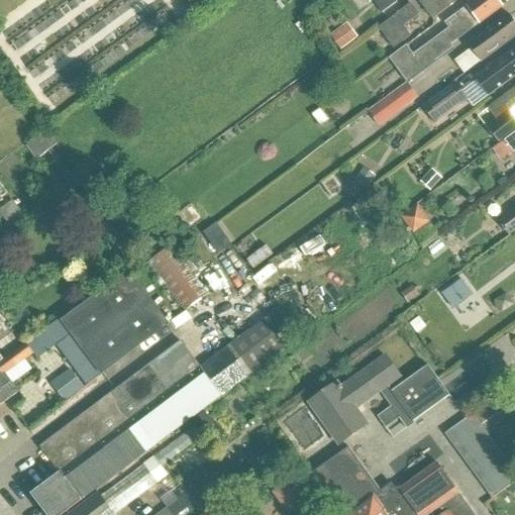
[(449,42),(502,5),(498,0),(471,0),(442,21),(446,26),(411,53),(405,43),(387,57),(406,82),(452,47),(449,42)]
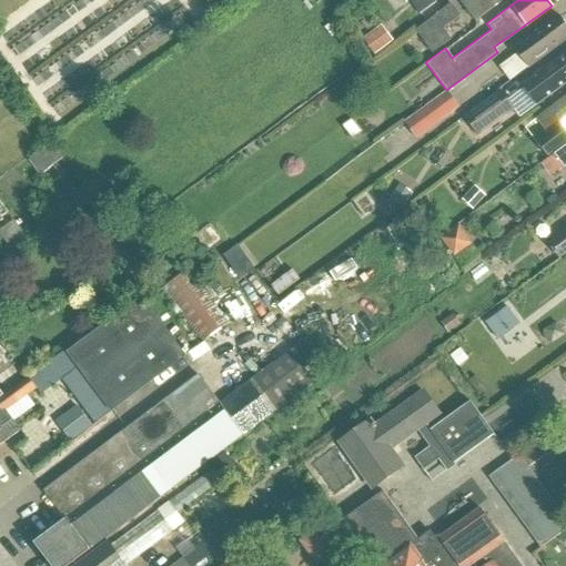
[(460,0),(474,20),(499,0),(460,0)]
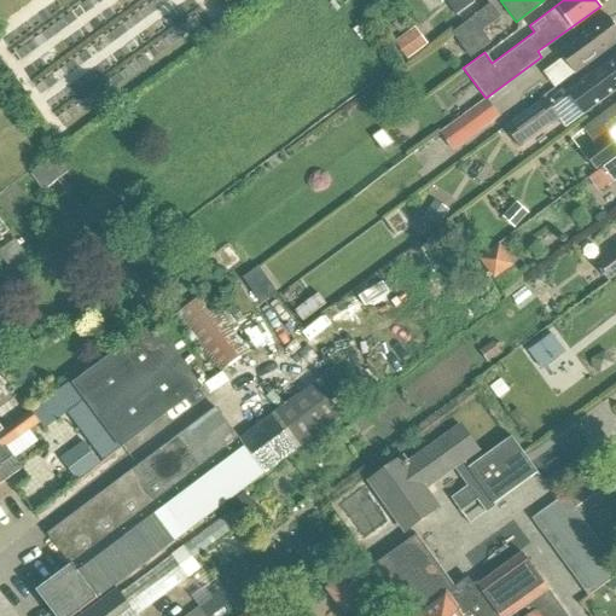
[(489,3),(451,32),(470,56),(489,41),(481,30),(500,16),(489,3)]
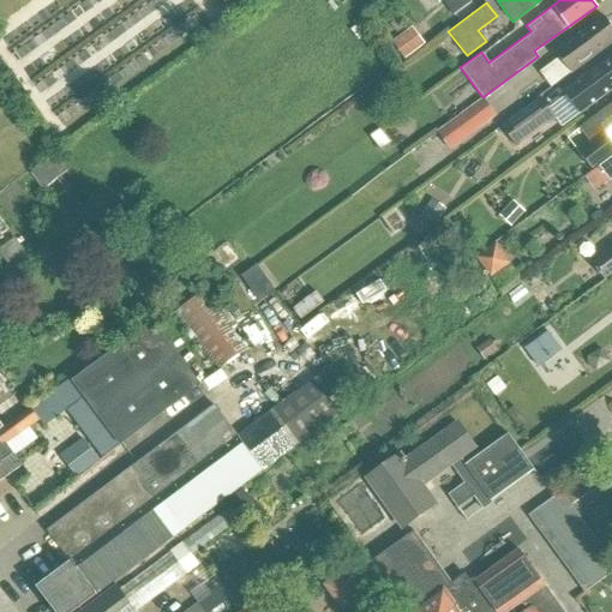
[(570,72),(611,41),(611,30),(601,16),(555,52),(570,72)]
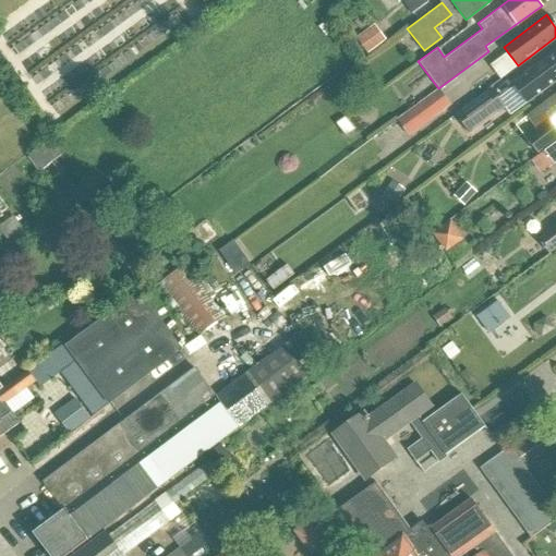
[(365,52),(384,38),(373,24),(354,37),(365,52)]
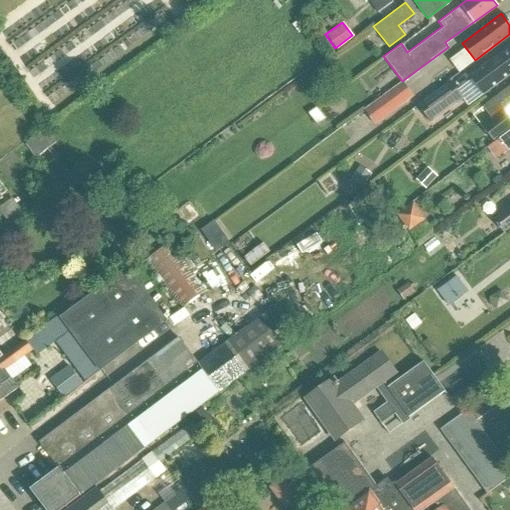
[(483,93),(509,72),(509,45),(470,76),(483,93)]
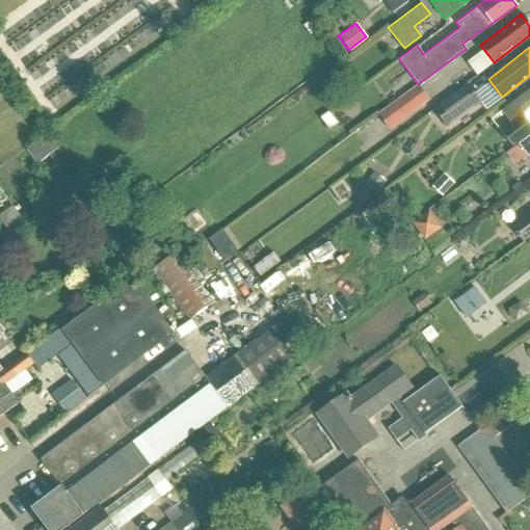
[(446,126),(480,101),(467,83),(432,108),(446,126)]
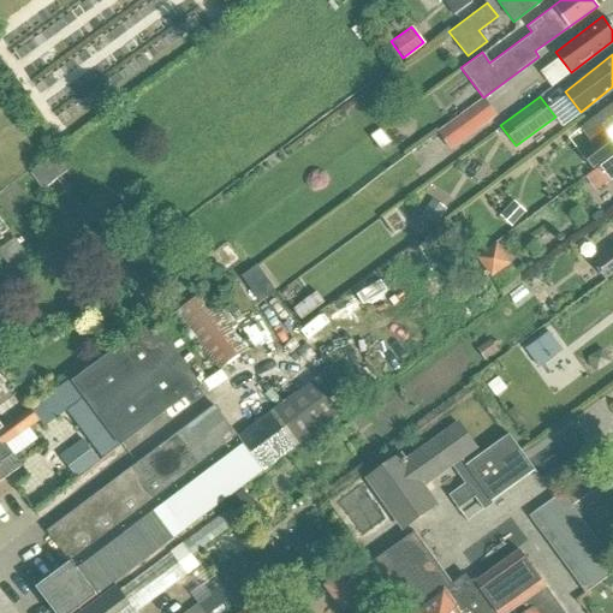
[(448,149),(495,114),(482,97),(435,131),(448,149)]
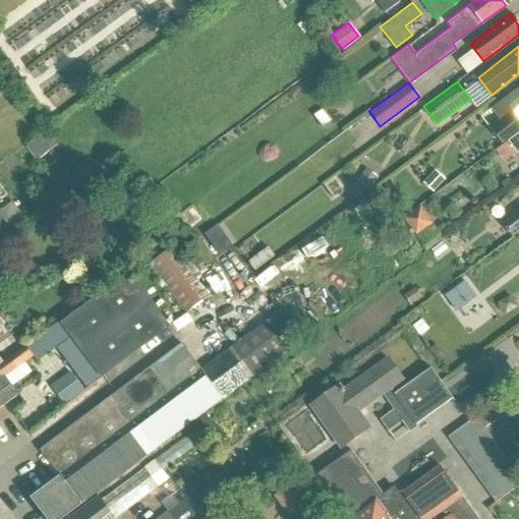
[(518,85),(491,107),(501,121),(491,129),(500,141),(518,127),(518,116),(516,112),(518,109),(518,85)]
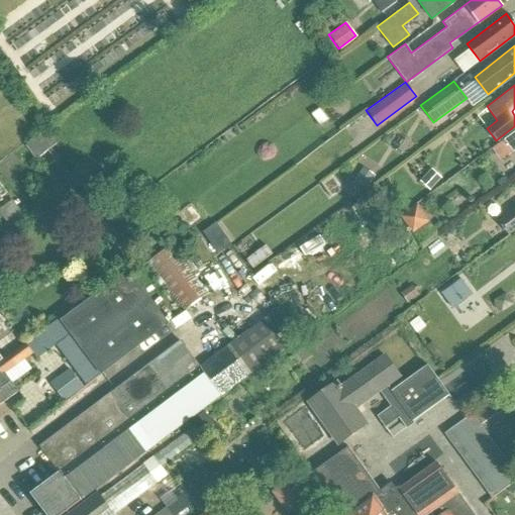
[(319,124),(326,118),(317,107),(310,113),(319,124)]
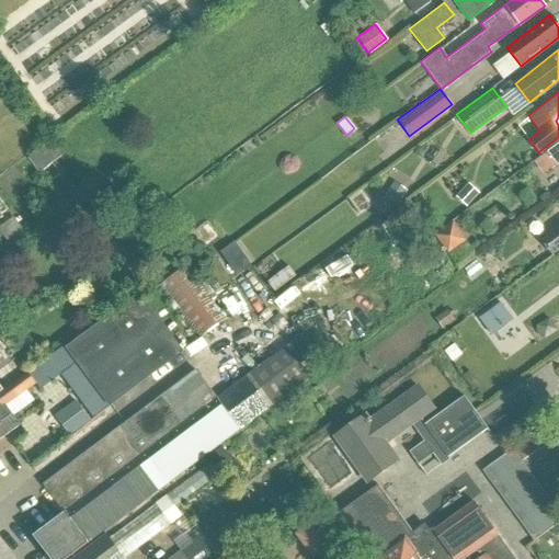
[(558,140),(548,149),(558,161),(558,159),(558,140)]
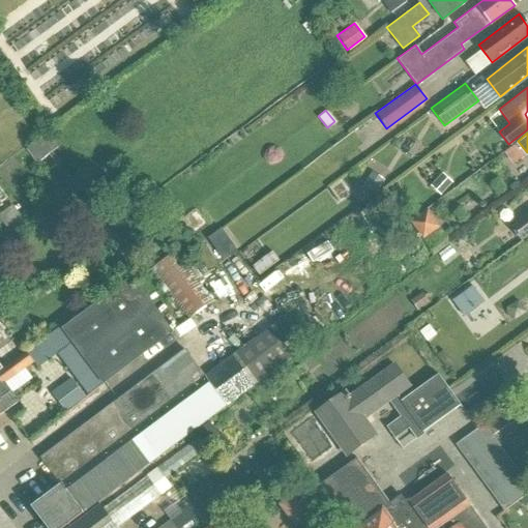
[(35,163),(36,164),(58,147),(48,134),(23,151),(33,165),(35,163)]
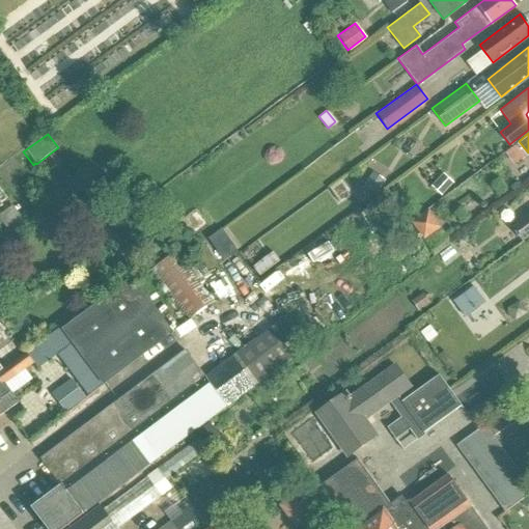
[(440,194),(451,182),(442,173),(430,186),(440,194)]
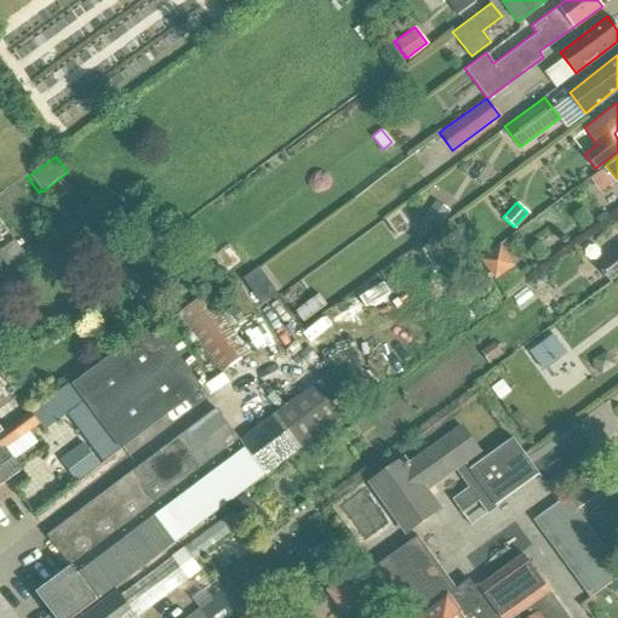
[(396,229),(389,219),(378,228),(385,238),(396,229)]
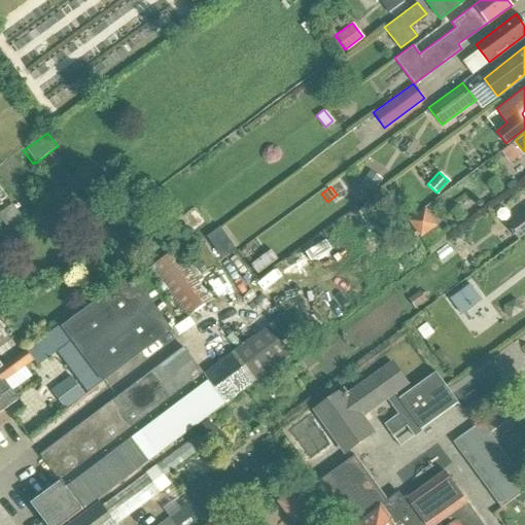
[(0,219),(7,230),(23,218),(11,203),(0,211),(0,219)]
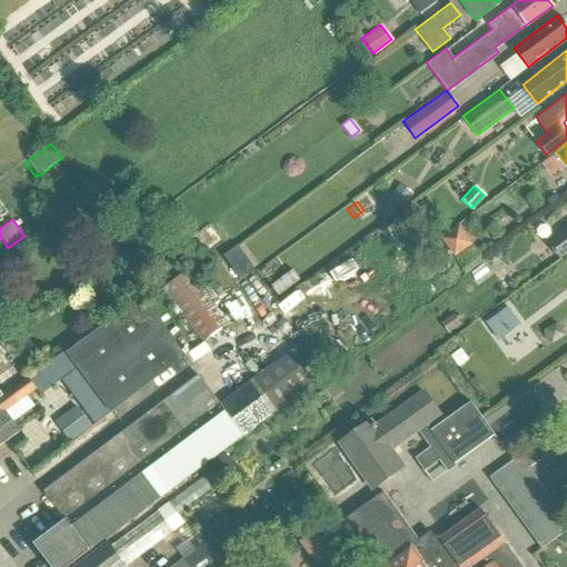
[(453,256),(471,242),(458,224),(439,237),(453,256)]
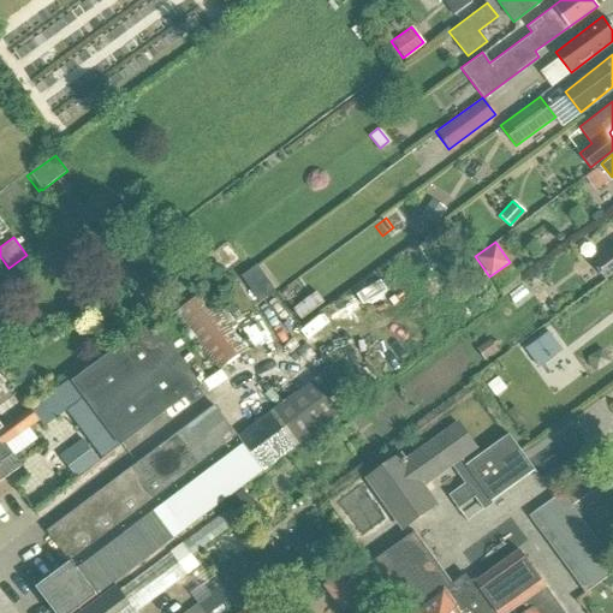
[(612,248),(591,263),(603,280),(612,273),(612,248)]
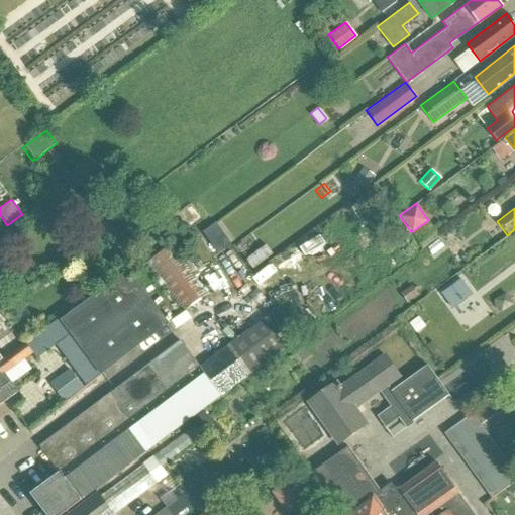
[(201,229),(215,250),(228,242),(214,221),(201,229)]
